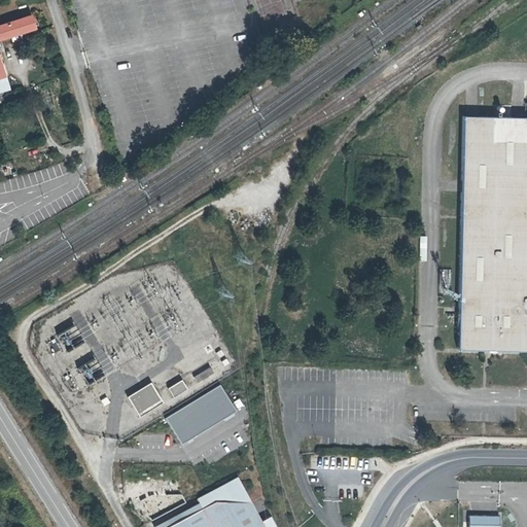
[(0,75),(5,74),(0,56),(0,36),(35,28),(32,16),(0,24),(0,75)]
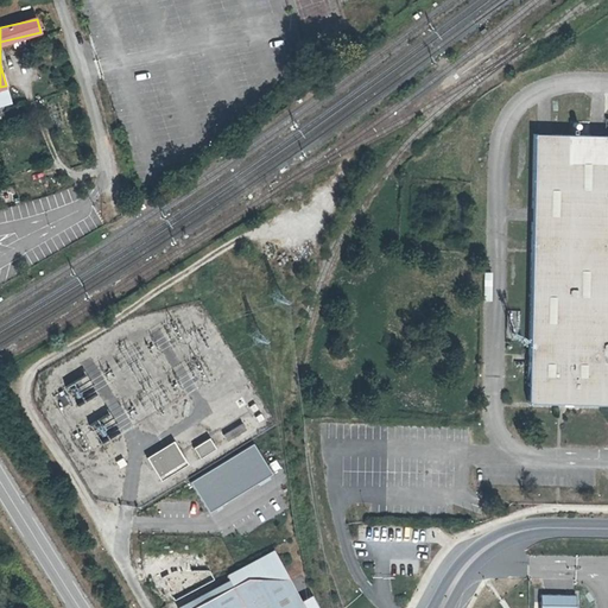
[(0,131),(16,128),(13,112),(0,113),(0,131)]
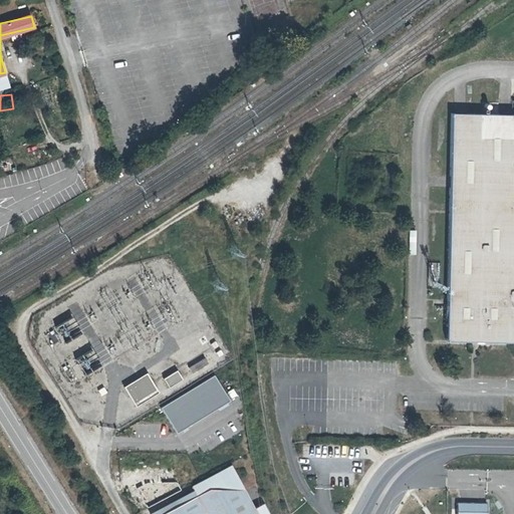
[(513,114),(455,114),(449,341),(513,342),(513,114)]
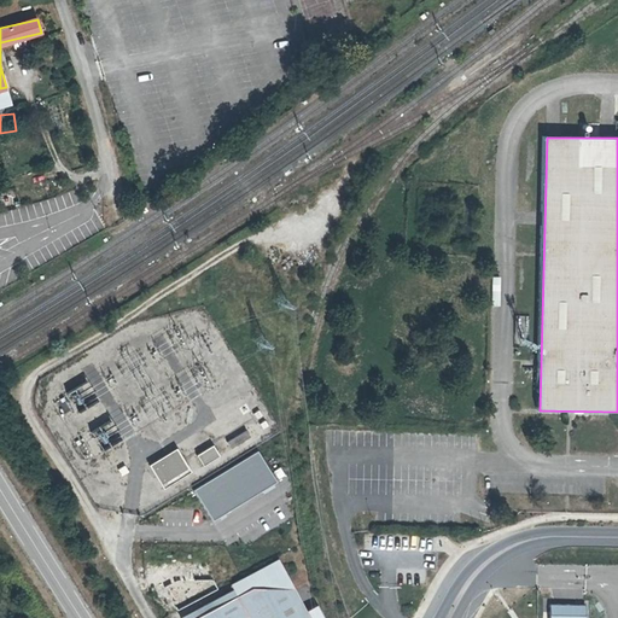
[(251,437),(246,430),(227,442),(232,449),(251,437)]
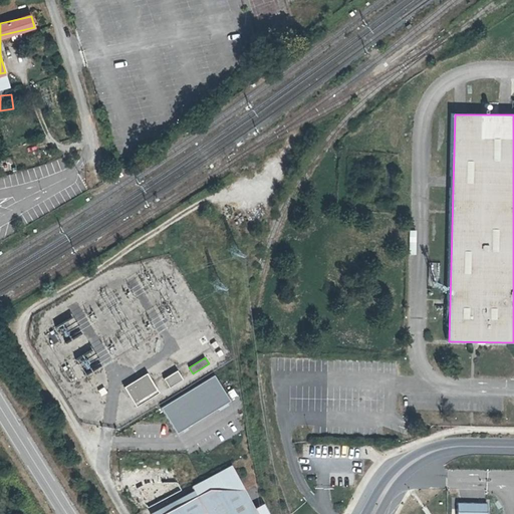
[(178,369),(164,378),(170,389),(184,379),(178,369)]
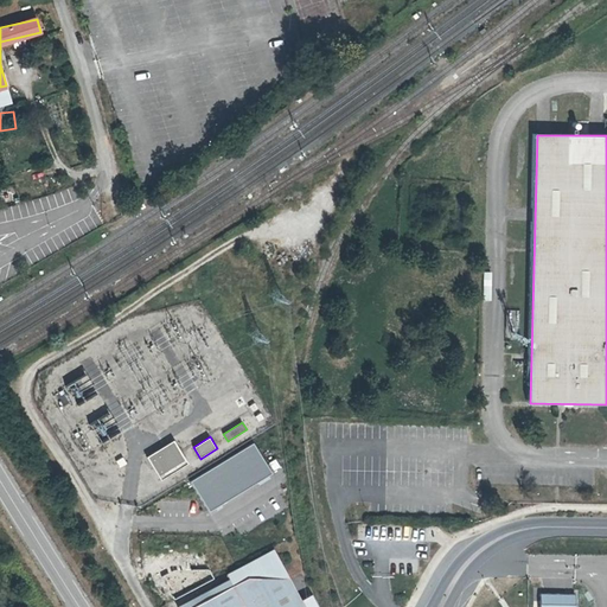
[(174,441),(147,457),(159,477),(186,461),(174,441)]
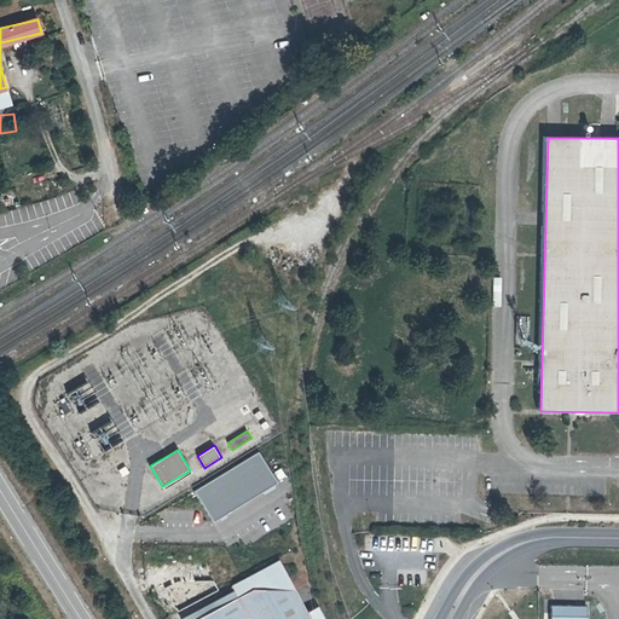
[(259,452),(196,490),(214,519),(276,481),(259,452)]
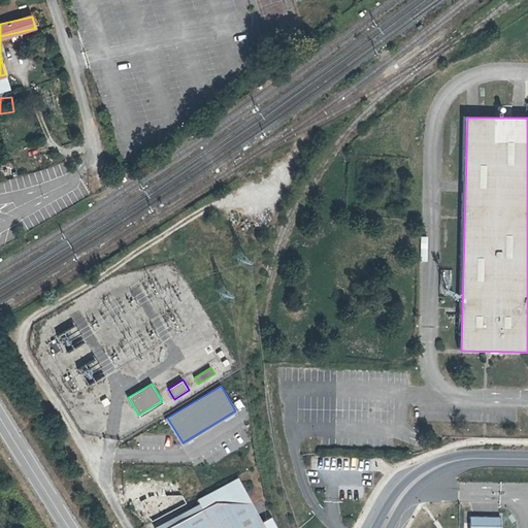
[(200,506),(157,527),(262,527),(259,522),(237,476),(196,498),(197,500),(200,506)]
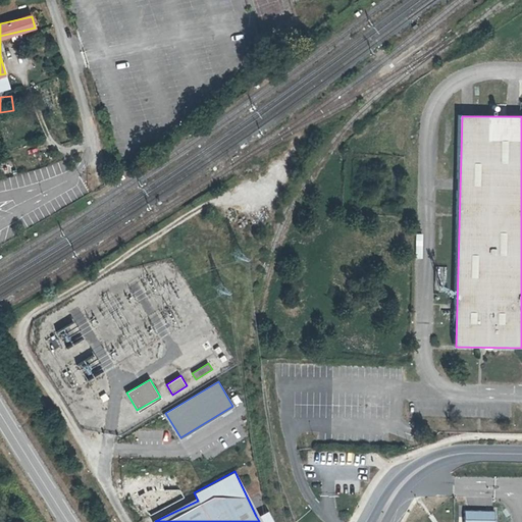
[(149,519),(150,521),(155,521),(198,501),(195,494),(149,519)]
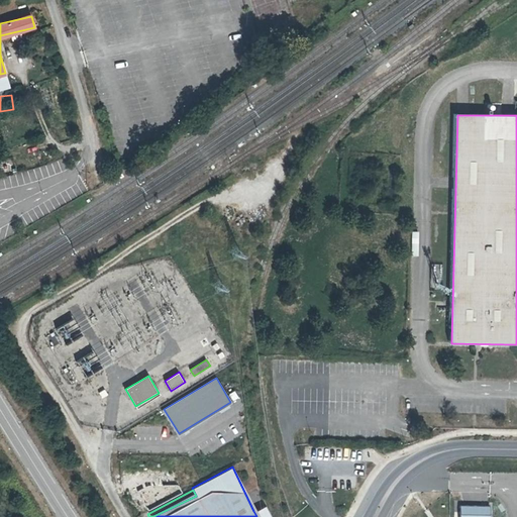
[(490,516),(491,505),(460,504),(459,516),(490,516)]
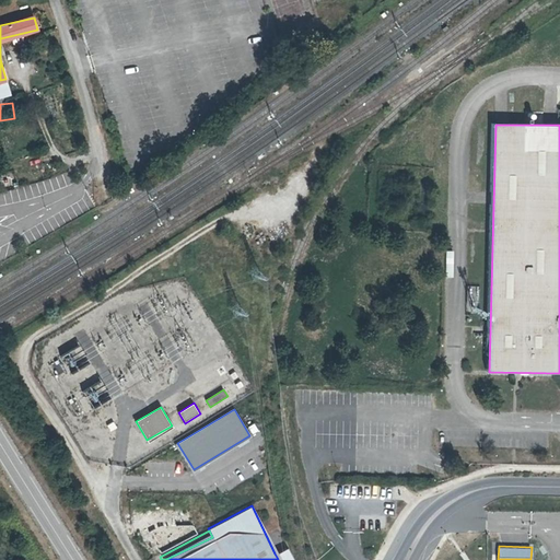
[(276,552),(280,559),(292,559),(286,547),(276,552)]
